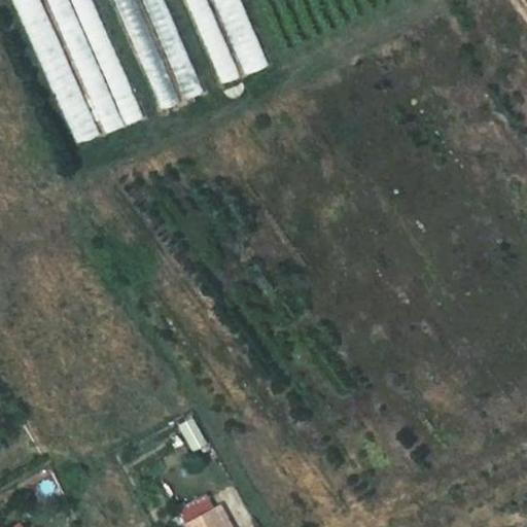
[(16,0),(71,146),(141,120),(96,0),(16,0)]
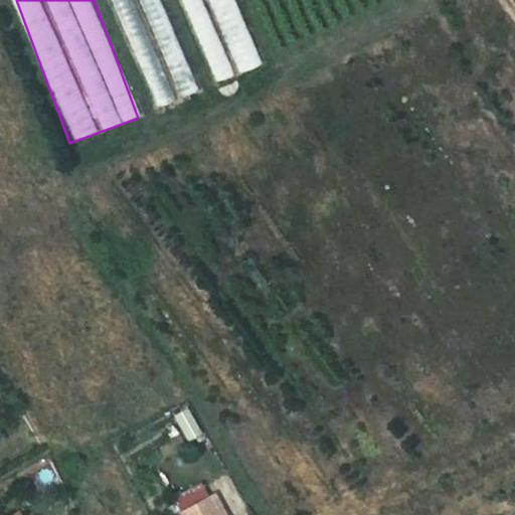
[(161,0),(95,0),(93,1),(99,16),(117,10),(152,108),(195,93),(161,0)]
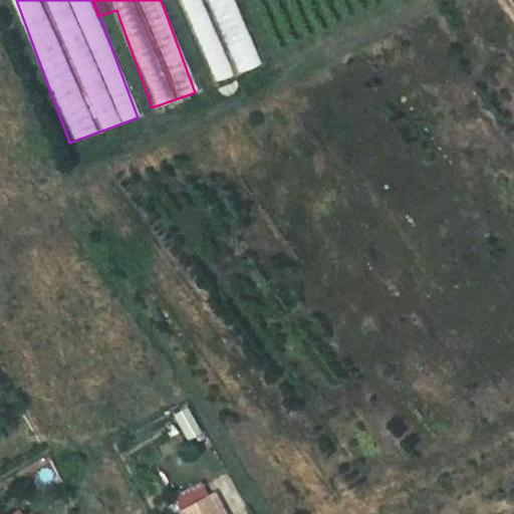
[(180,0),(211,83),(258,66),(233,0),(180,0)]
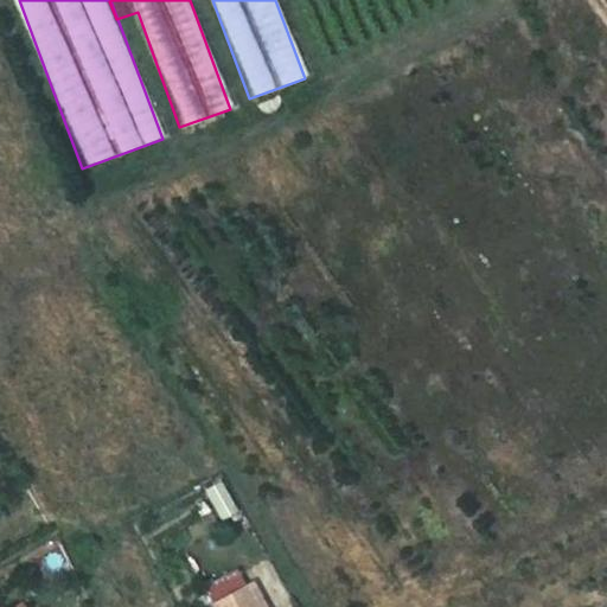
[(76,544),(87,538),(82,530),(71,536),(76,544)]
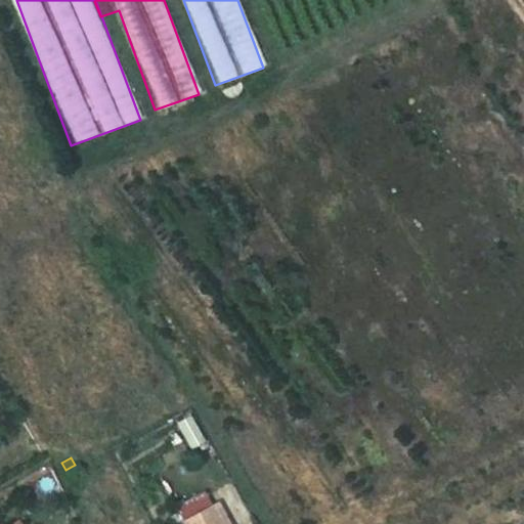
[(169,523),(221,523),(204,496),(167,520),(169,523)]
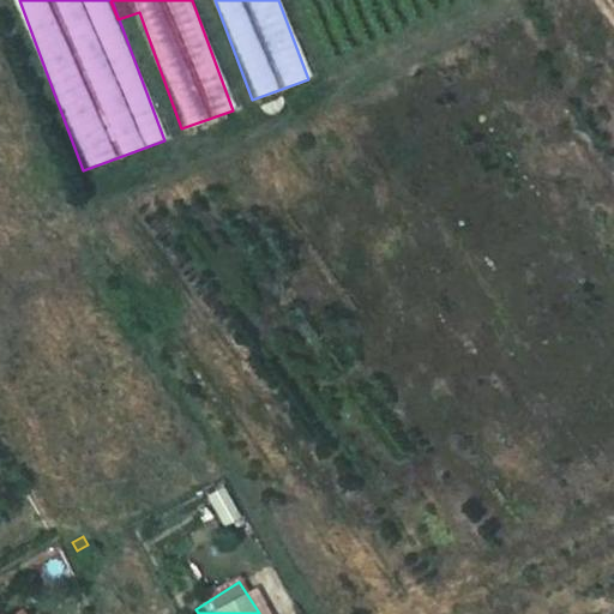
All buildings are outlined.
